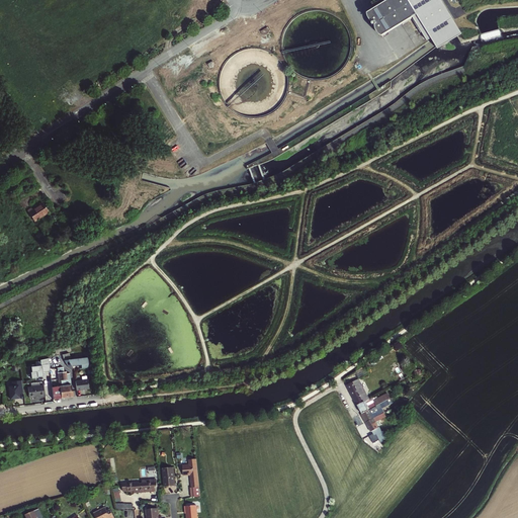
[(417,15),(436,47),(460,31),(440,0),(386,0),(387,0),(370,11),(384,34),(417,15)]
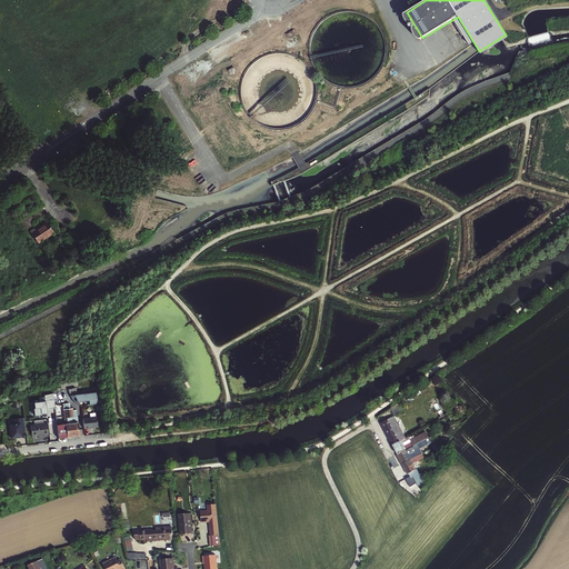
[(319,28),(316,33),(313,47),(315,56),(319,68),(325,76),(331,81),(339,85),(348,87),(358,87),(369,83),(379,77),(387,68),(390,60),(391,49),(389,37),(386,30),(379,23),(371,17),(359,12),(353,12),(343,12),(337,15),(329,19),(319,28)]
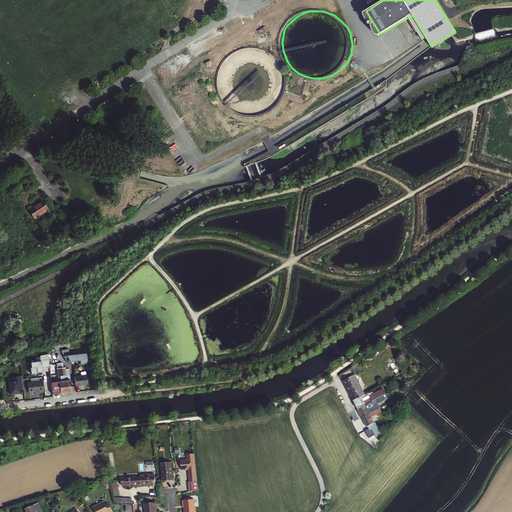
[(494,28),(477,34),(479,41),(496,36),(494,28)]
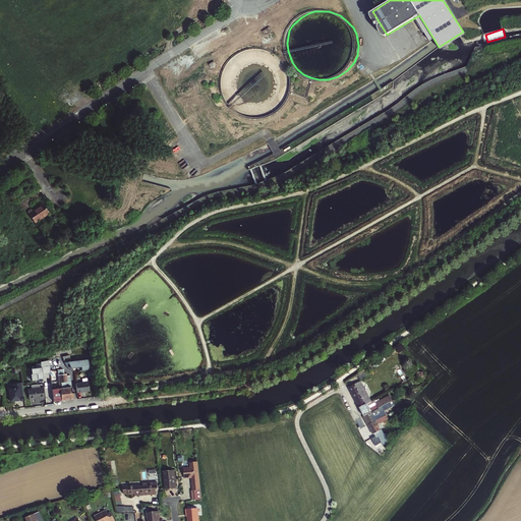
[(244,50),(238,53),(233,57),(228,63),(224,72),(222,82),(223,90),(225,97),(228,103),(232,108),(241,114),(247,117),(257,119),(265,118),(272,116),(278,113),(283,109),(289,100),(293,91),(294,83),(292,73),(290,66),(286,60),(281,55),(275,51),(269,49),(262,47),(254,47),(244,50)]
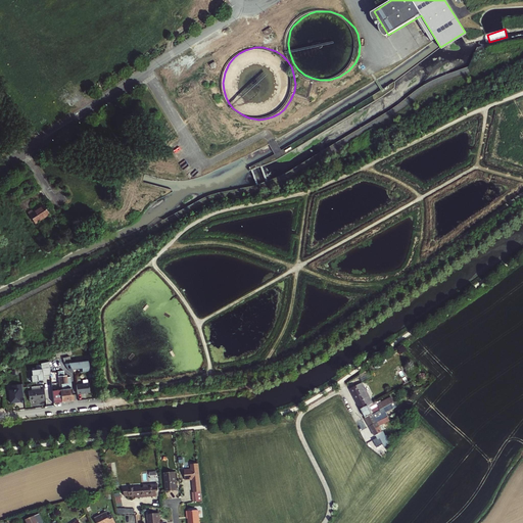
[(48,214),(42,203),(32,210),(31,208),(27,211),(34,223),(48,214)]
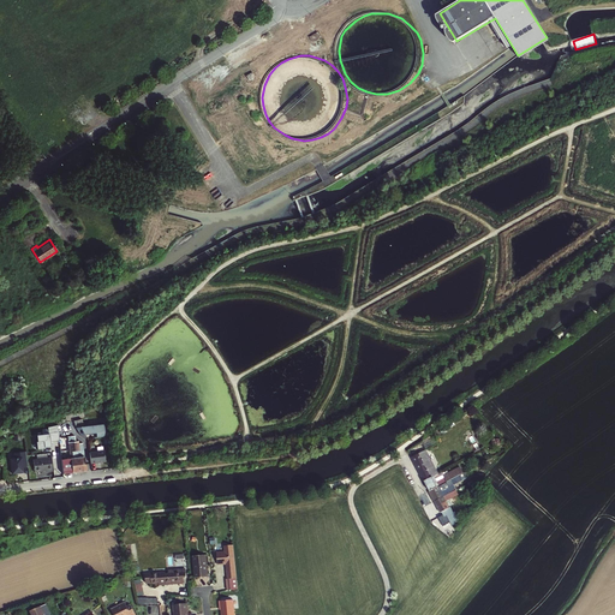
[(103,424),(76,428),(81,435),(96,434),(97,437),(106,436),(103,424)]
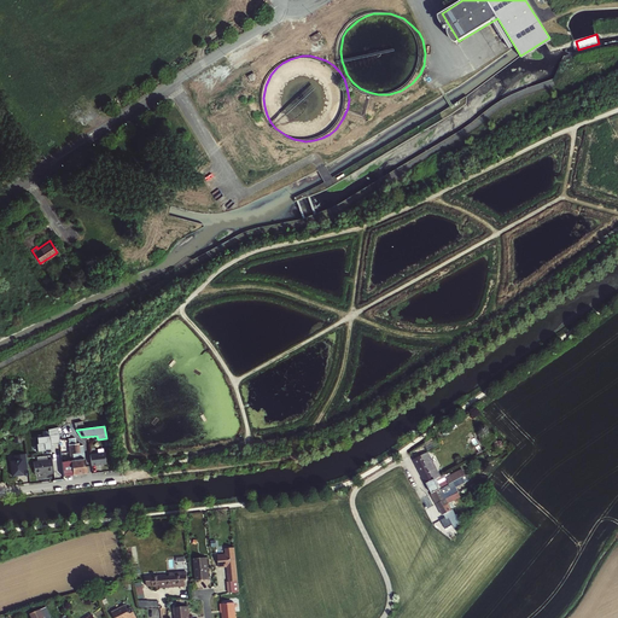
[(60,443),(59,433),(44,436),(38,437),(38,443),(36,443),(38,452),(45,450),(45,449),(50,449),(50,445),(51,445),(51,444),(60,443)]
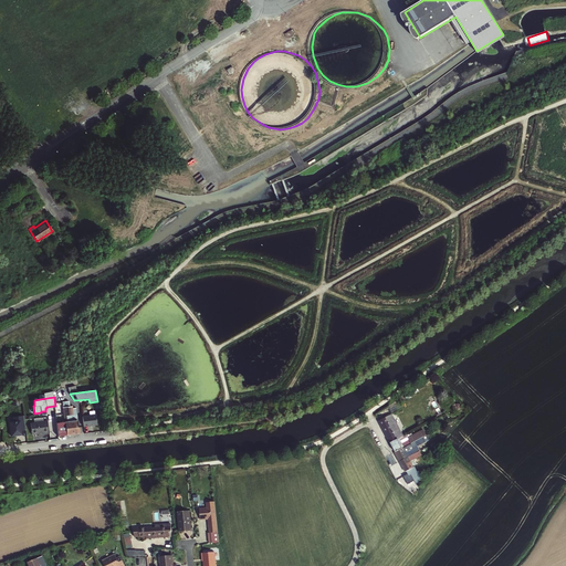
[(65,421),(56,422),(59,436),(80,433),(76,408),(73,408),(73,406),(70,407),(69,401),(63,401),(65,421)]
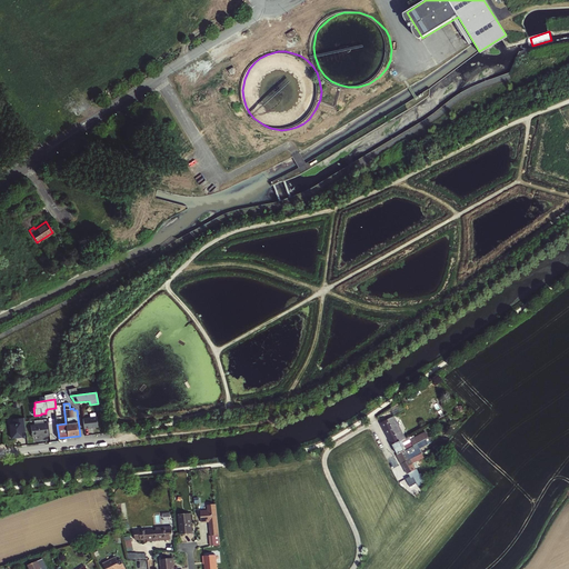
[(83,418),(85,429),(98,427),(97,417),(83,418)]
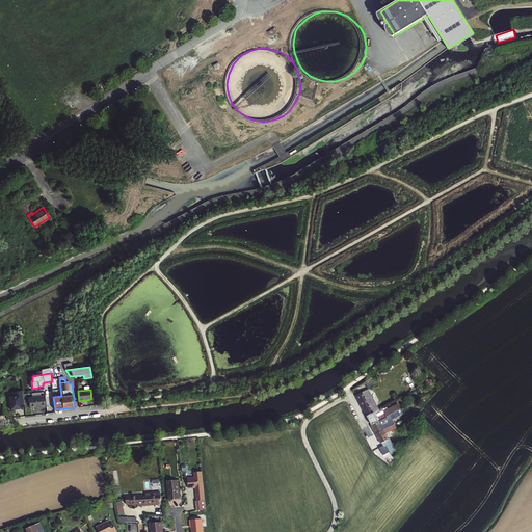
[(368,390),(356,395),(368,417),(376,411),(378,410),(368,390)]
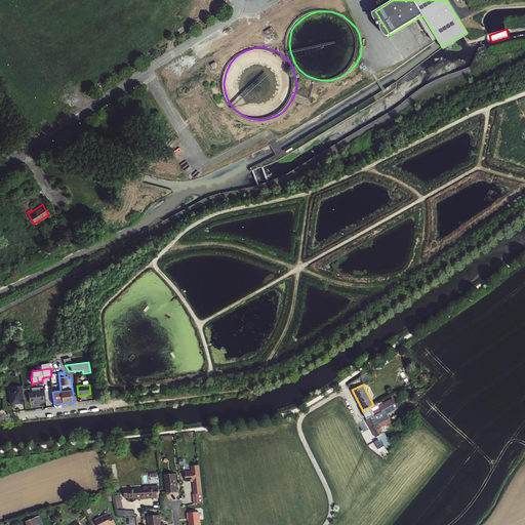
[(19,399),(24,399),(23,386),(12,387),(12,392),(10,392),(10,398),(9,398),(10,404),(19,403),(19,399)]
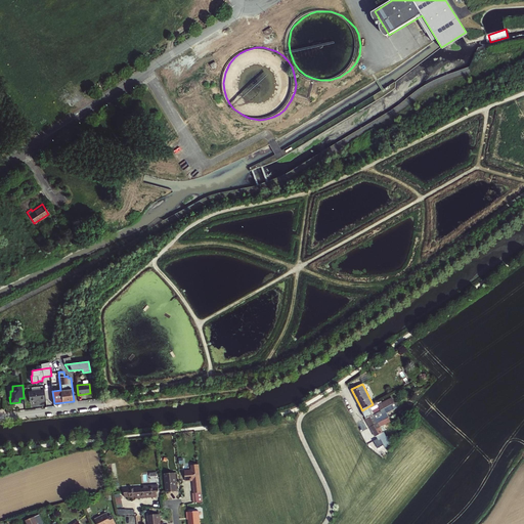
[(29,391),(30,401),(40,400),(40,401),(45,401),(43,389),(29,391)]
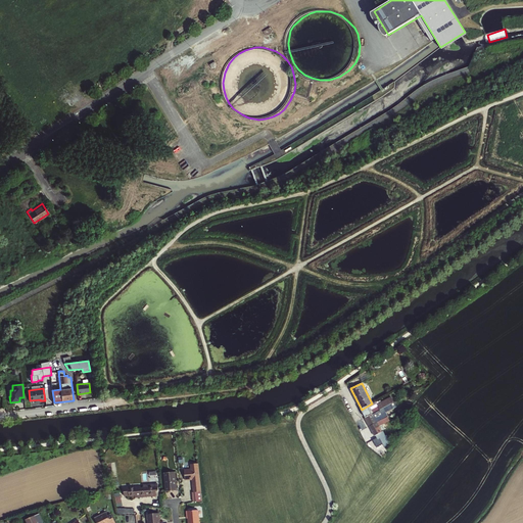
[(373,410),(370,405),(362,410),(366,418),(390,405),(387,399),(383,401),(384,403),(380,406),(379,405),(376,407),(376,408),(373,410)]
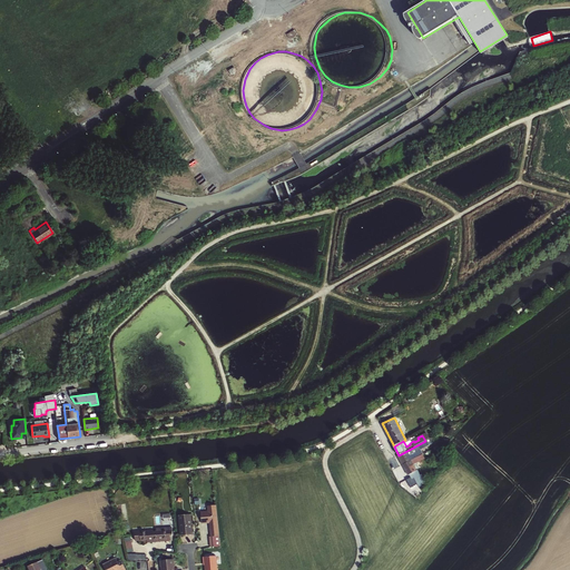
[(425,441),(399,455),(403,464),(418,457),(416,455),(410,459),(409,455),(423,448),(422,445),(426,443),(425,441)]
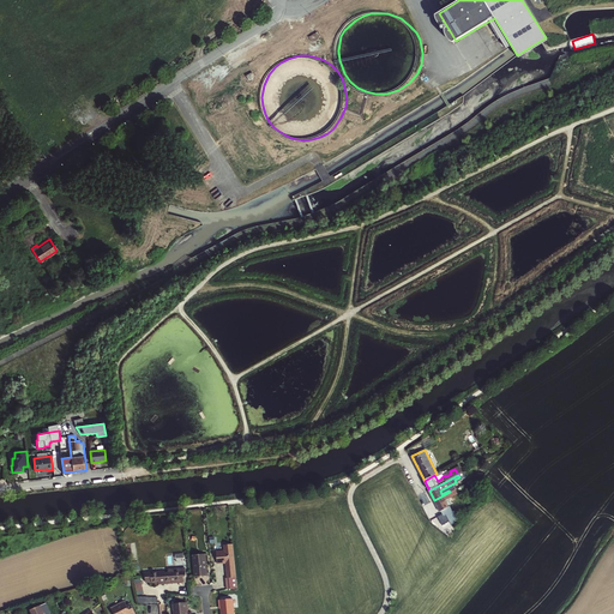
[(452,497),(450,492),(434,500),(440,511),(443,516),(444,515),(451,511),(445,500),(452,497)]
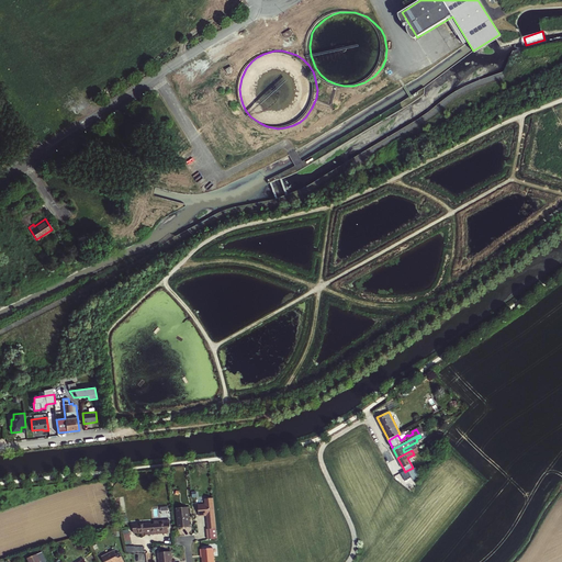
[(208,528),(215,528),(214,505),(213,497),(205,498),(205,503),(199,504),(199,515),(206,514),(208,528)]
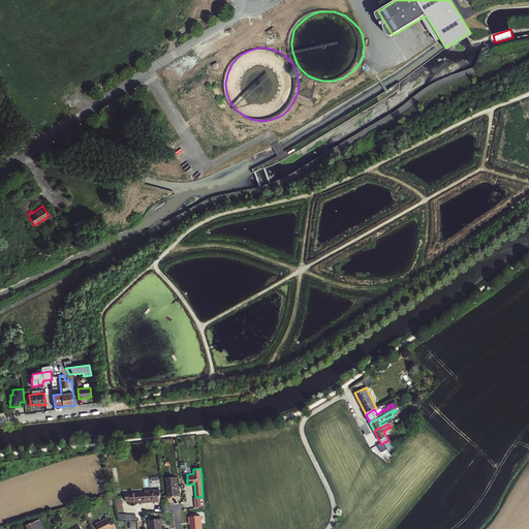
[(178,475),(166,476),(167,496),(179,495),(178,475)]
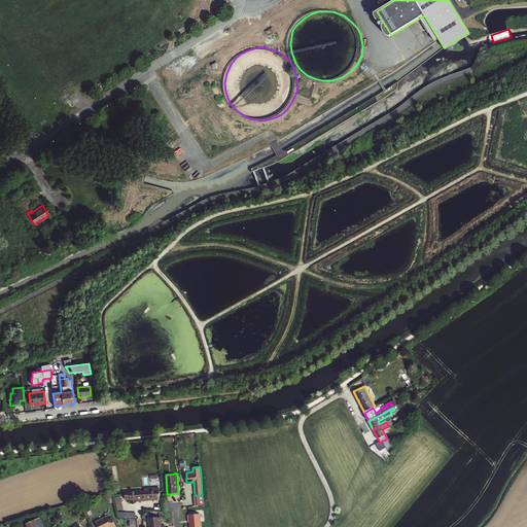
[(141,491),(142,498),(160,497),(160,490),(151,491),(151,487),(145,488),(145,491),(141,491)]
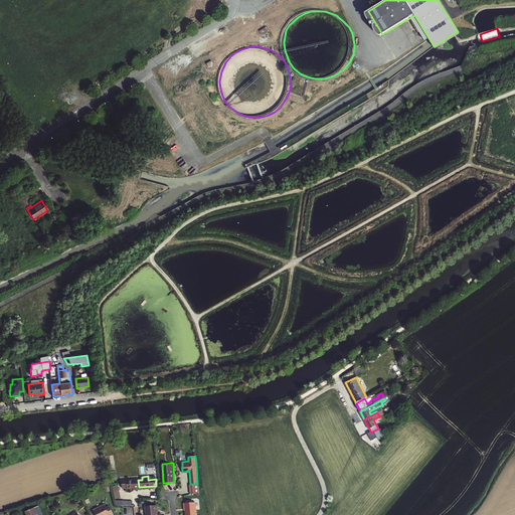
[(127,481),(123,481),(124,488),(134,487),(139,487),(138,480),(138,479),(133,480),(127,480),(127,481)]
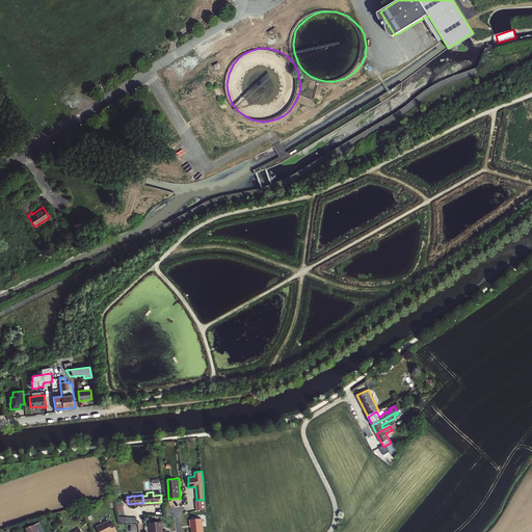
[(122,502),(115,503),(118,516),(125,514),(122,502)]
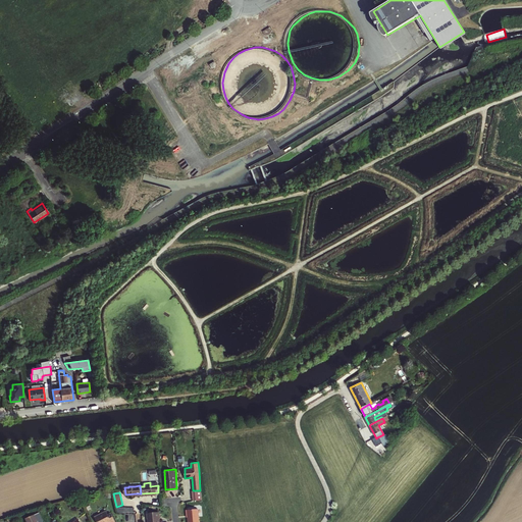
[(199,521),(198,509),(187,510),(188,521),(199,521)]
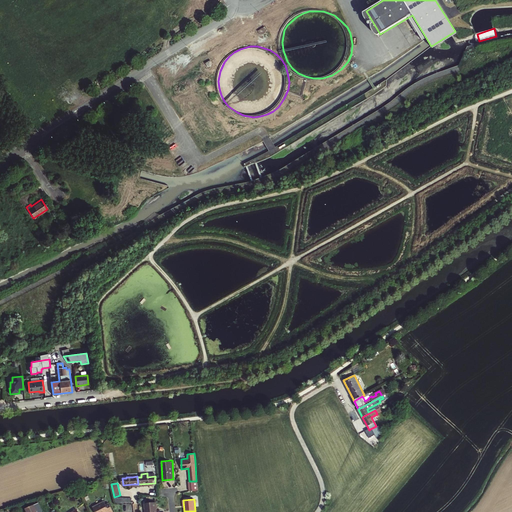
[(37,511),(36,509),(40,508),(38,502),(24,508),(26,511),(37,511)]
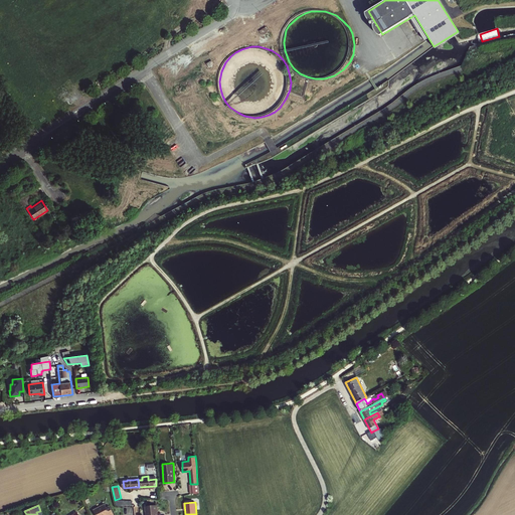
[(105,505),(94,509),(95,514),(113,514),(110,507),(107,508),(105,505)]
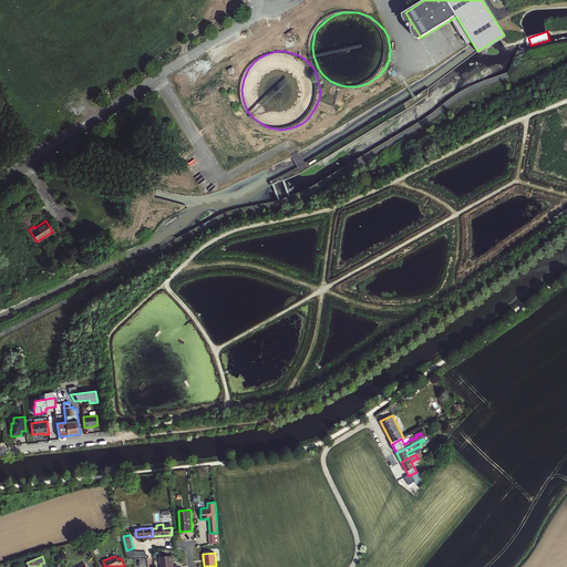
[(174,563),(173,556),(158,557),(160,564),(161,564),(160,566),(173,566),(173,563),(174,563)]
